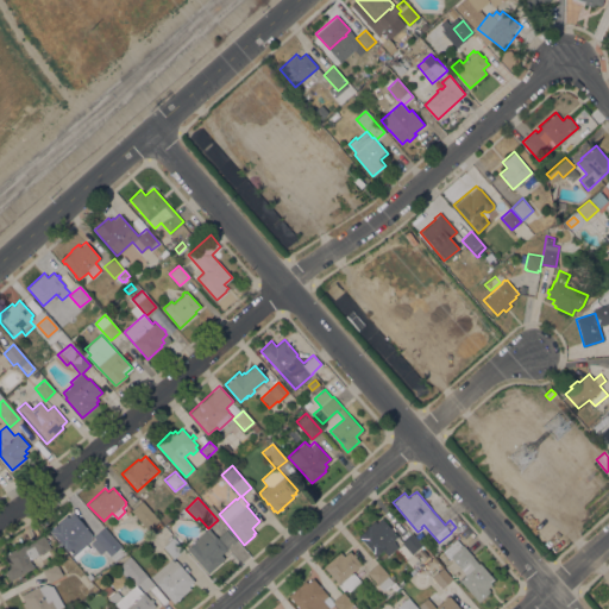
[(158,521),(149,529),(131,510),(140,502),(158,521)]
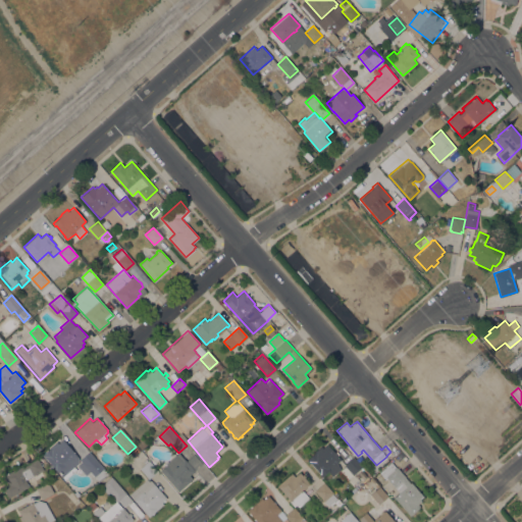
[(74,466),(76,469),(65,479),(42,454),(57,440),(58,442),(62,439),(79,457),(77,463),(74,466)]
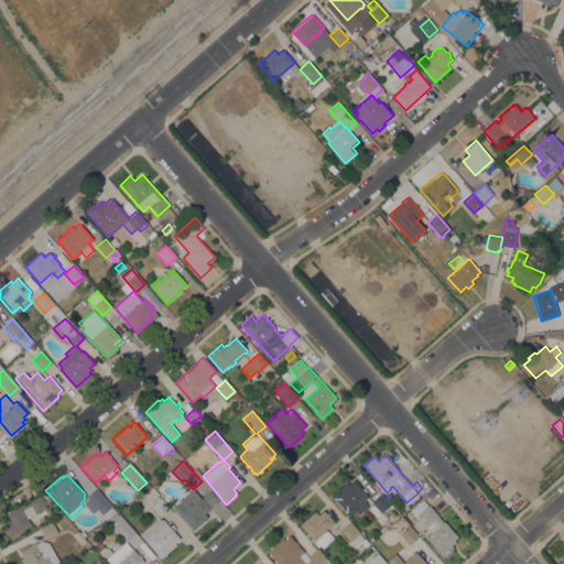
[(340,488),(347,481),(349,484),(354,479),(369,497),(364,500),(369,506),(360,514),(355,509),(347,514),(344,511),(345,510),(335,499),(335,500),(332,497),(340,488)]
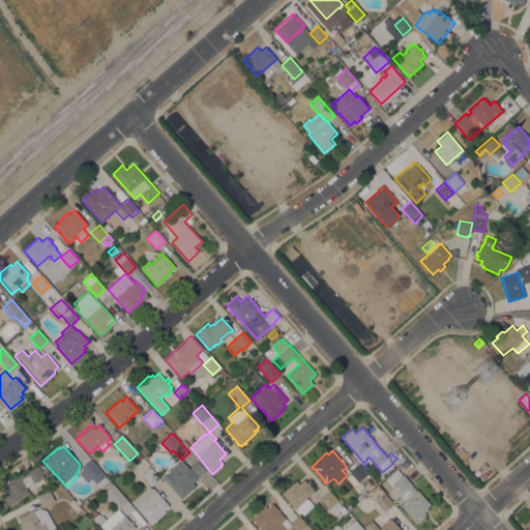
[(139,453),(142,458),(137,462),(134,458),(139,453)]
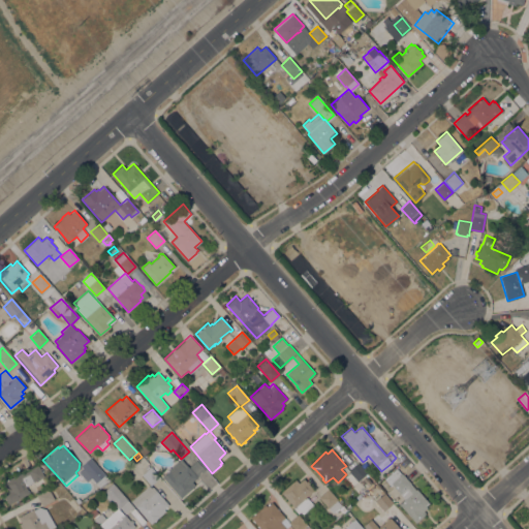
[(107,479),(99,487),(91,477),(90,478),(89,477),(86,480),(79,472),(84,469),(81,466),(90,458),(107,479)]
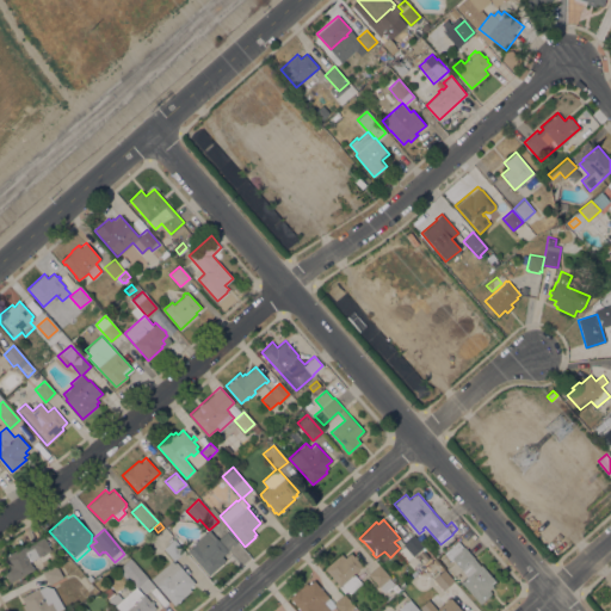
[(187,550),(195,543),(193,542),(205,531),(207,532),(209,530),(215,537),(216,537),(218,539),(227,531),(236,542),(222,556),(226,560),(209,575),(187,550)]
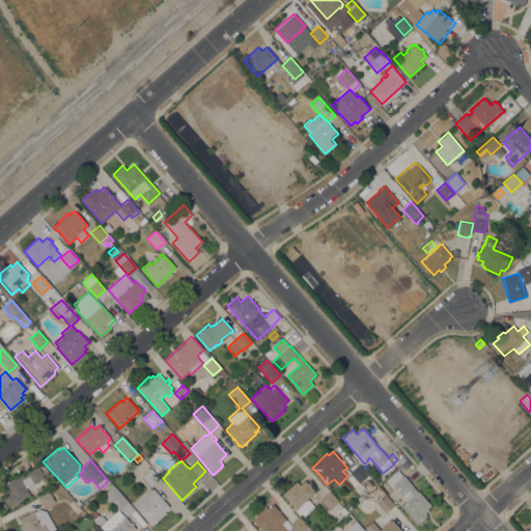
[(8,506),(2,495),(7,492),(2,482),(18,474),(19,475),(37,466),(45,477),(26,487),(29,495),(8,506)]
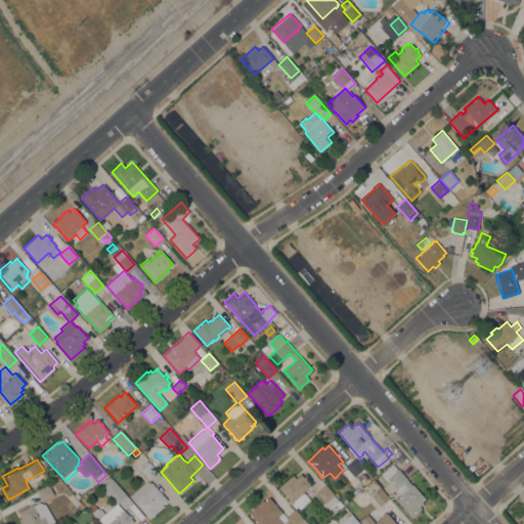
[(346,467),(354,460),(362,469),(348,481),(341,473),(347,468),(346,467)]
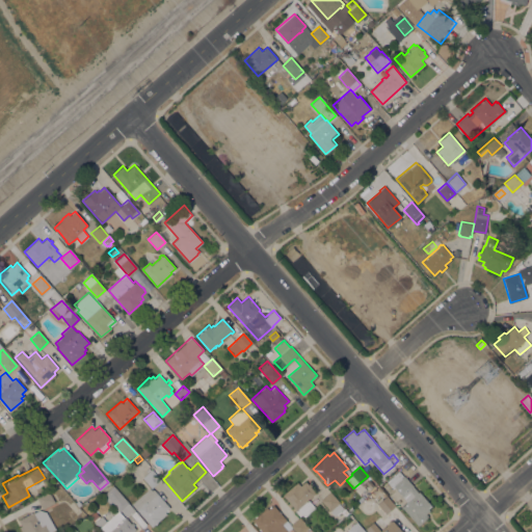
[(142,477),(151,470),(160,480),(152,487),(142,477)]
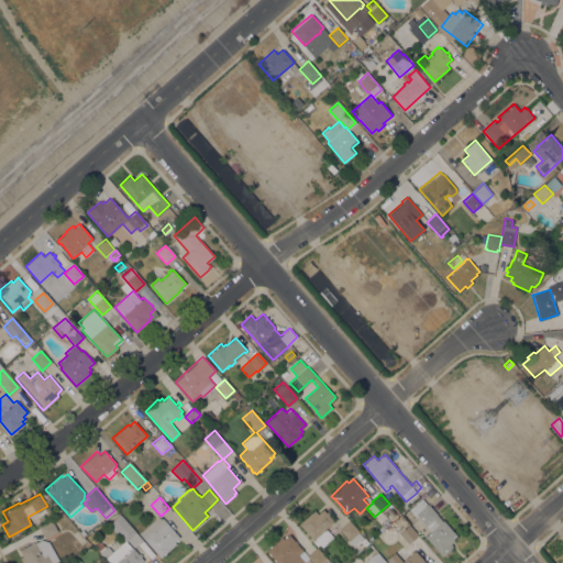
[(456,534),(453,538),(454,540),(451,543),(453,547),(442,556),(424,537),(431,530),(416,514),(417,512),(411,507),(421,498),(427,504),(428,503),(437,514),(442,520),(443,519),(456,534)]
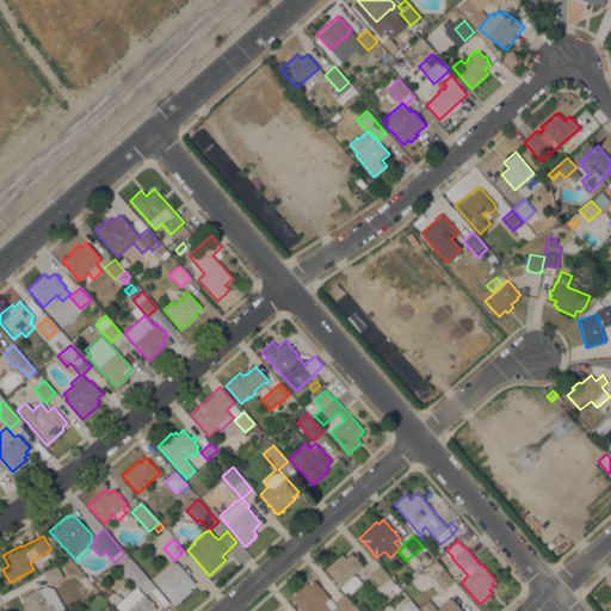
[(341,553),(345,557),(351,553),(353,556),(356,555),(358,557),(356,559),(363,566),(355,573),(362,582),(350,593),(347,591),(344,593),(339,586),(340,586),(325,568),(341,553)]
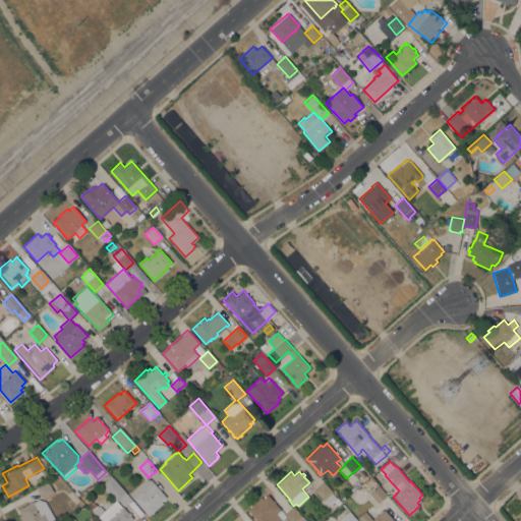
[(114,501),(100,485),(110,476),(130,500),(124,506),(119,499),(117,501),(122,507),(123,507),(128,512),(129,511),(131,514),(130,515),(133,518),(129,520),(100,520),(97,517),(114,501)]
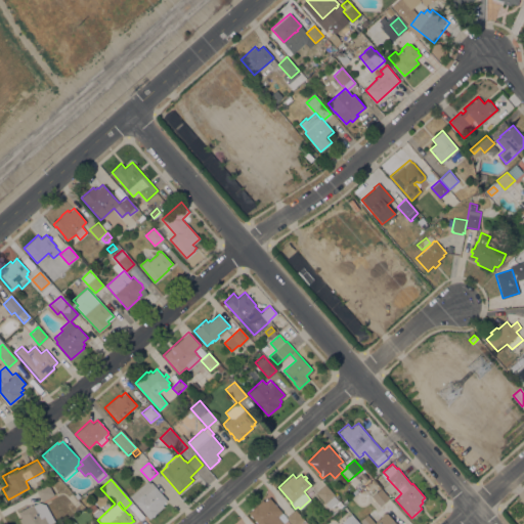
[(129,496),(147,480),(149,483),(151,481),(167,499),(165,501),(166,501),(164,504),(164,503),(162,504),(164,505),(154,514),(155,515),(153,517),(153,516),(149,518),(129,496)]
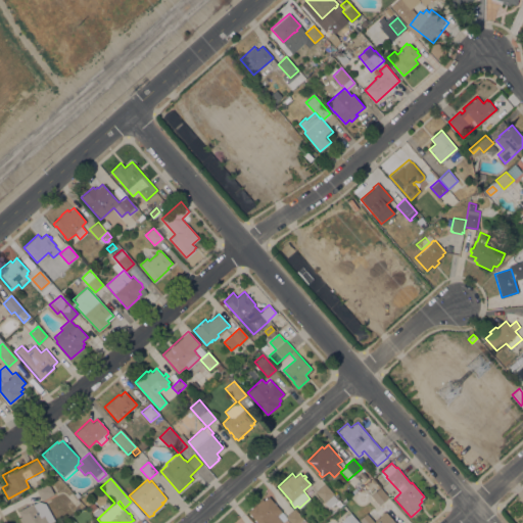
[(37,490),(36,488),(48,482),(49,483),(54,493),(41,500),(37,490)]
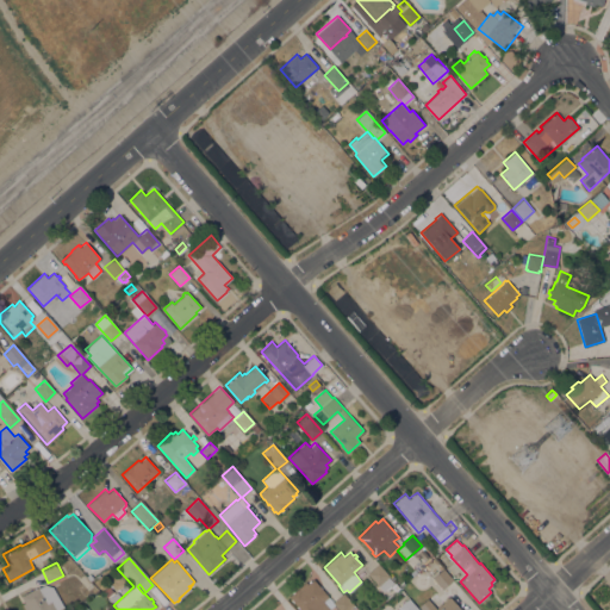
[(393,583),(384,591),(367,573),(378,565),(393,583)]
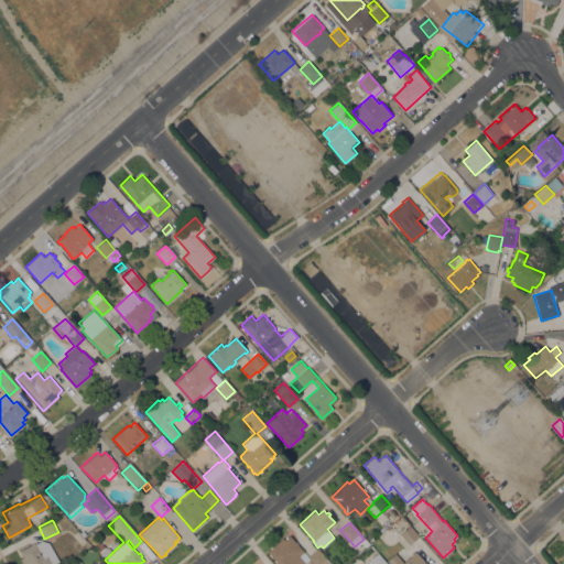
[(419,537),(409,544),(400,533),(409,525),(419,537)]
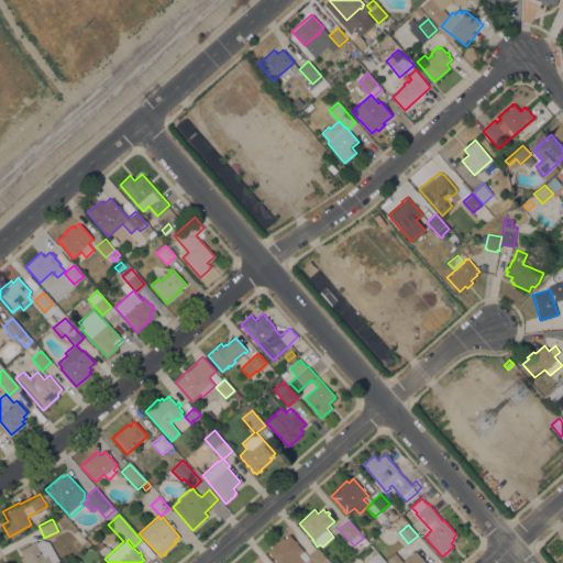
[(377,531),(376,530),(377,529),(381,532),(371,541),(368,538),(377,531)]
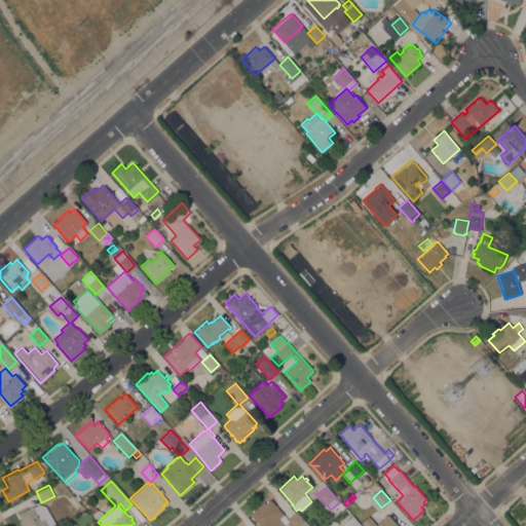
[(283,525),(259,525),(258,524),(257,524),(256,523),(256,522),(253,519),(250,516),(251,516),(249,514),(252,512),(252,511),(253,510),(254,510),(263,501),(265,503),(266,502),(266,501),(267,499),(268,500),(269,499),(275,505),(276,504),(277,506),(277,508),(287,519),(295,512),(304,522),(299,525),(293,525),(289,521),(283,525)]
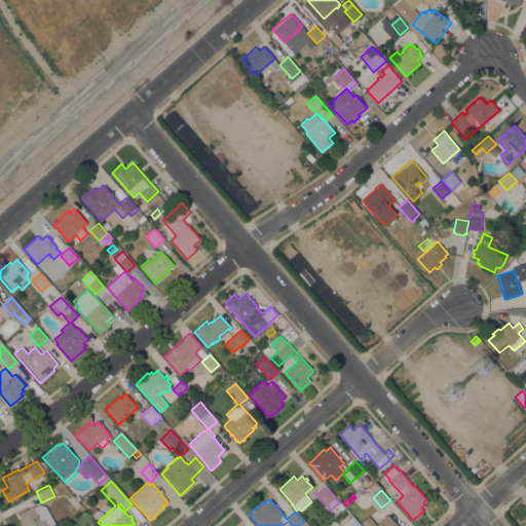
[(34,504),(34,505),(38,503),(45,505),(54,523),(48,525),(21,525),(19,521),(21,519),(17,514),(34,504)]
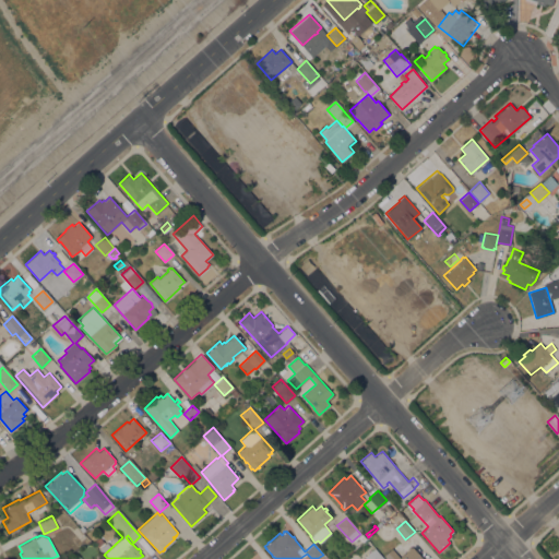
[(104,554),(94,543),(100,537),(105,543),(107,542),(111,547),(104,554)]
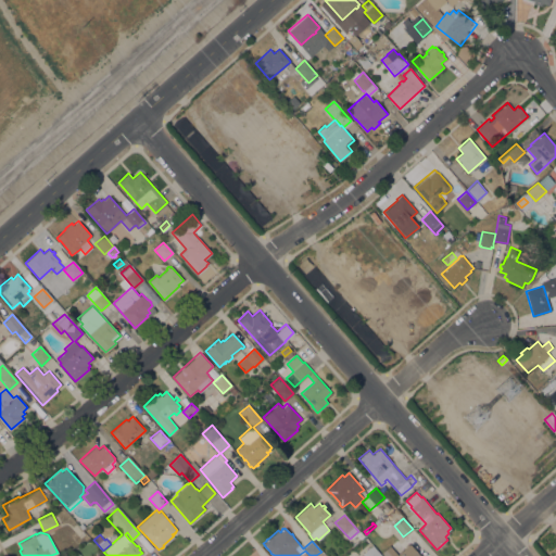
[(384,555),(382,553),(396,539),(404,547),(406,546),(405,545),(407,543),(408,544),(409,543),(421,555),(384,555)]
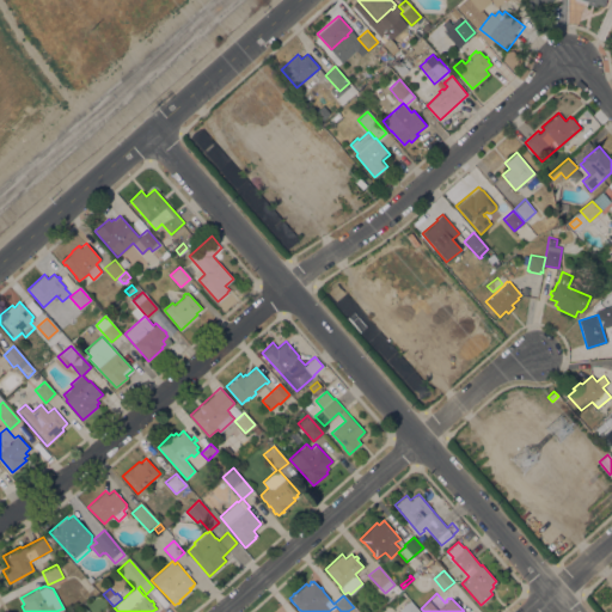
[(399,611),(401,611),(399,610),(409,600),(418,611),(399,611)]
